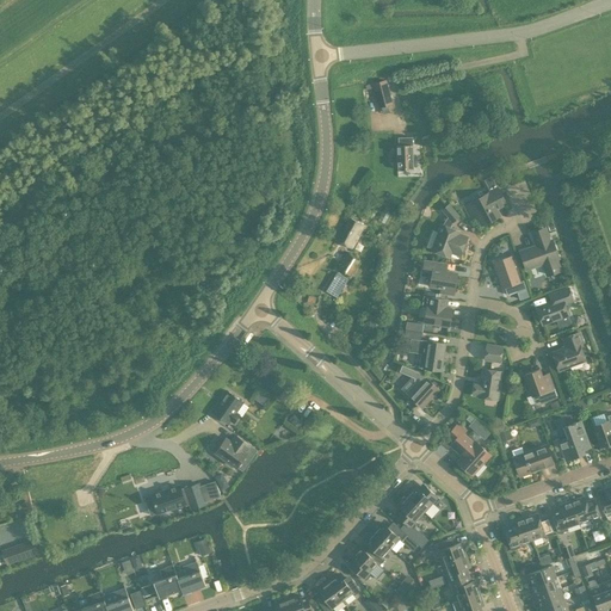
[(374,84),(380,107),(392,104),(386,81),(374,84)]
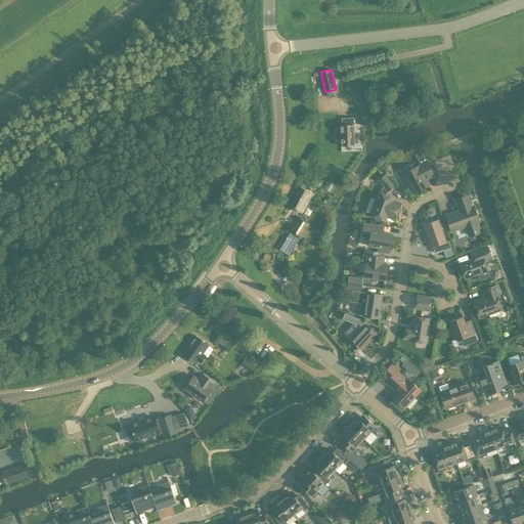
[(342,125),(340,125),(341,146),(354,145),(353,118),(342,119),(342,125)]
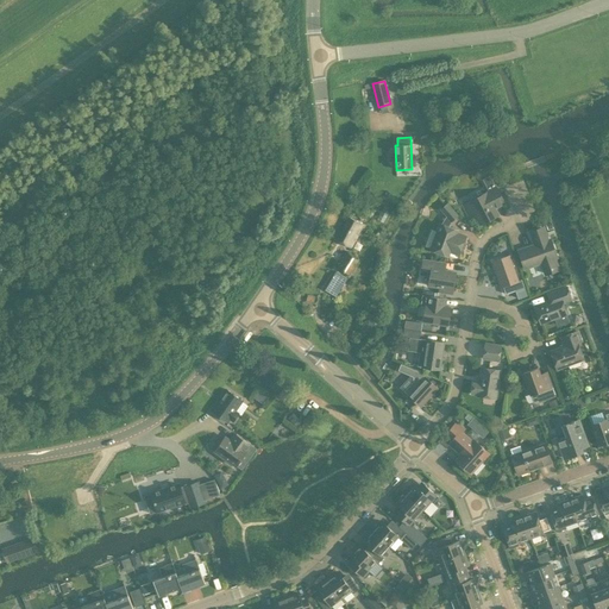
[(495,186),(490,176),(483,180),(488,190),(495,186)]
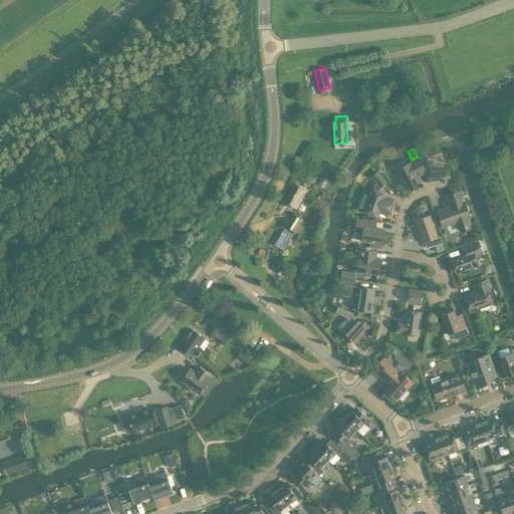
[(417,176),(425,171),(419,159),(392,173),(397,183),(402,180),(406,189),(420,181),(417,176)]
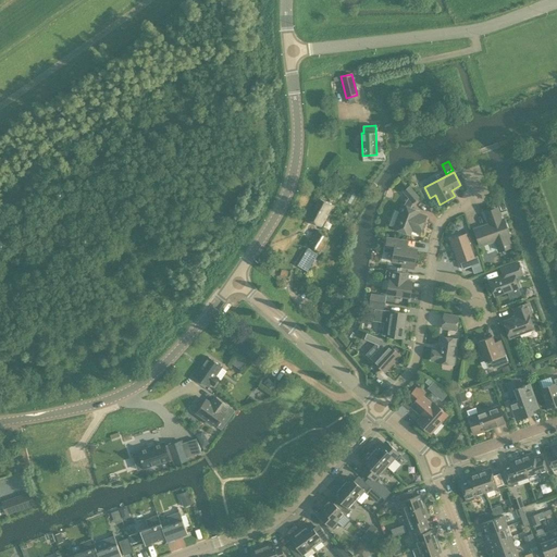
[(420,233),(426,217),(417,213),(418,210),(410,207),(413,202),(418,198),(409,187),(404,192),(409,197),(404,205),(403,205),(394,227),(409,234),(411,230),(420,233)]
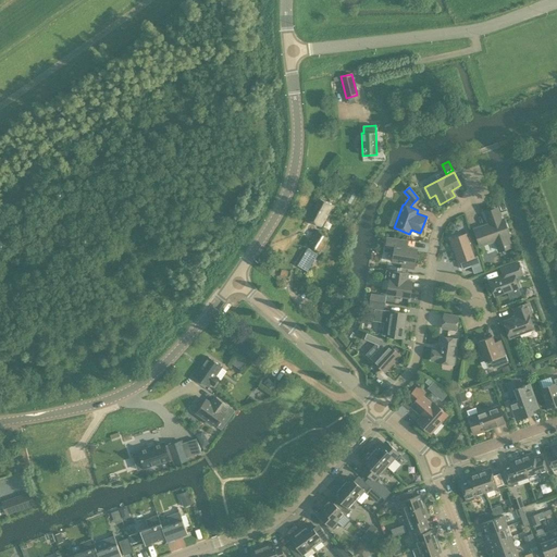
[(325,214),(330,205),(326,203),(318,199),(313,209),(312,209),(307,220),(320,227),(326,215),(325,214)]
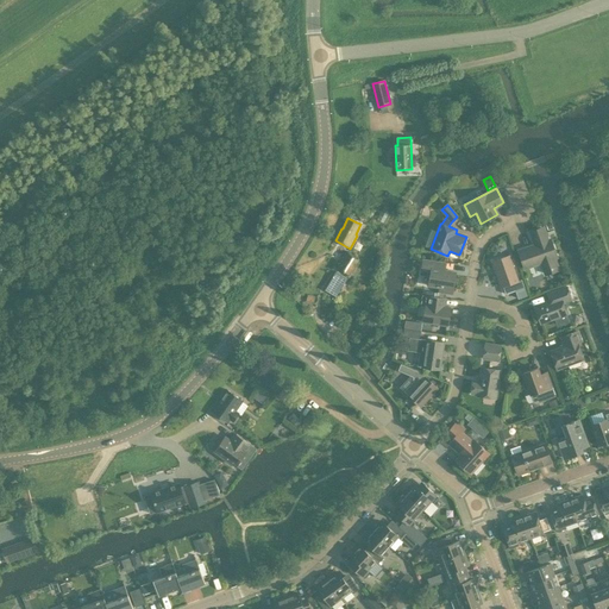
[(546,274),(558,269),(553,258),(556,257),(550,240),(547,242),(544,228),(532,233),(535,245),(520,251),(526,268),(541,262),(546,274)]
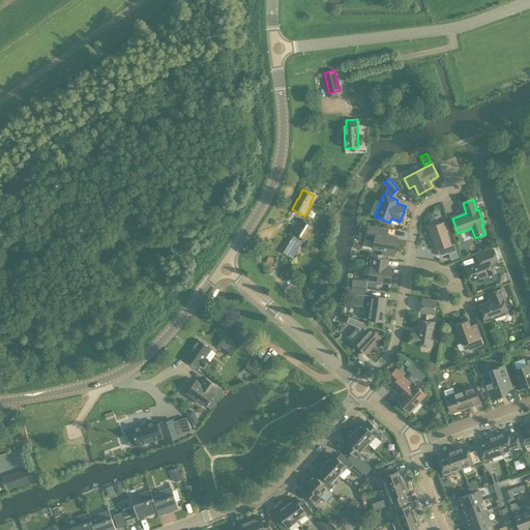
[(303,238),(311,226),(302,221),(294,233),(303,238)]
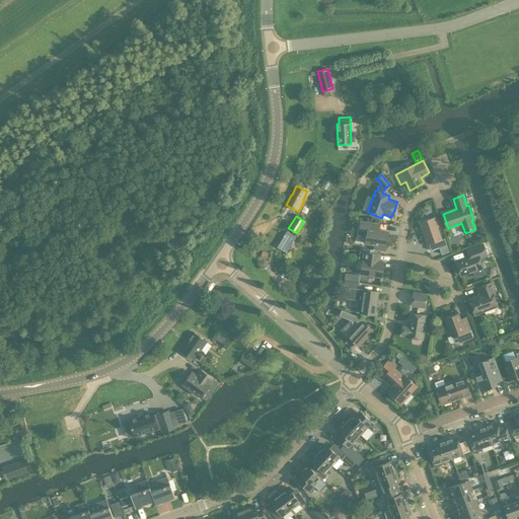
[(431,250),(447,245),(444,238),(442,239),(434,218),(420,223),(428,244),(429,243),(431,250)]
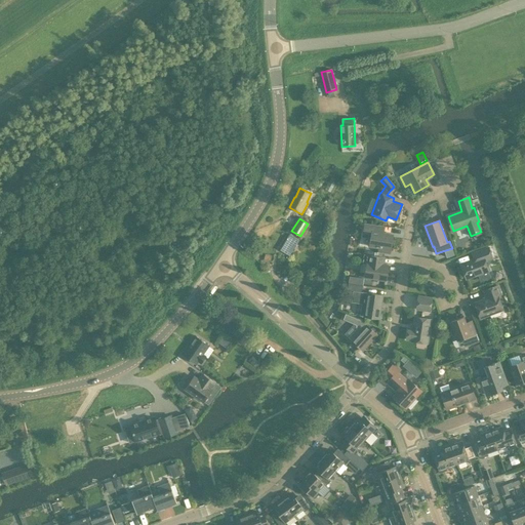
[(390,252),(392,235),(378,233),(379,226),(365,224),(363,236),(371,237),(370,245),(379,247),(378,251),(390,252)]
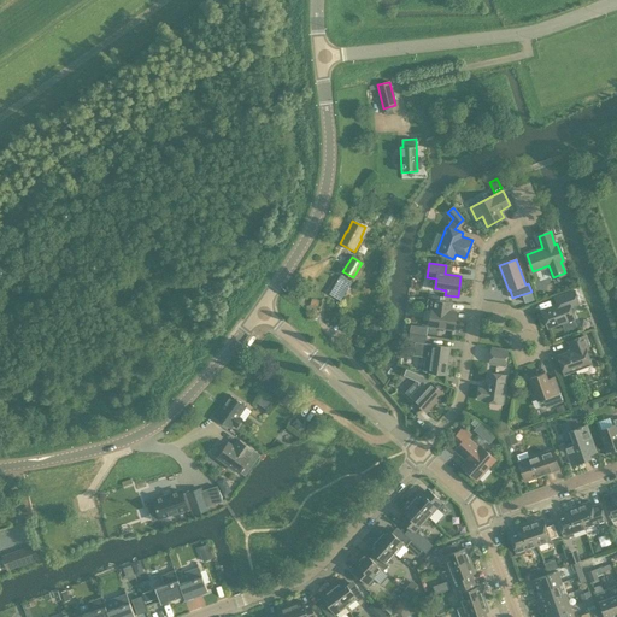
[(340,276),(328,294),(340,300),(351,282),(340,276)]
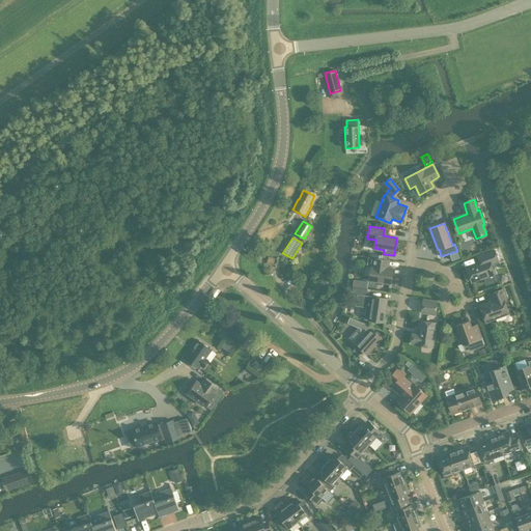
[(491,263),(498,261),(495,250),(477,256),(479,261),(466,267),(472,282),(494,274),(491,263)]
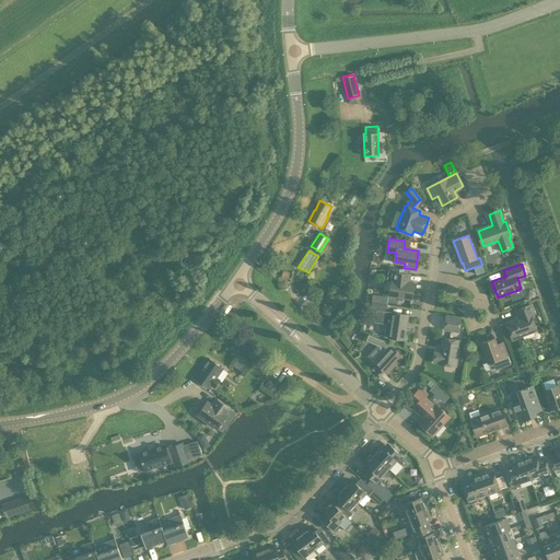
[(410,300),(413,282),(403,280),(404,273),(388,271),(386,281),(392,282),(389,296),(410,300)]
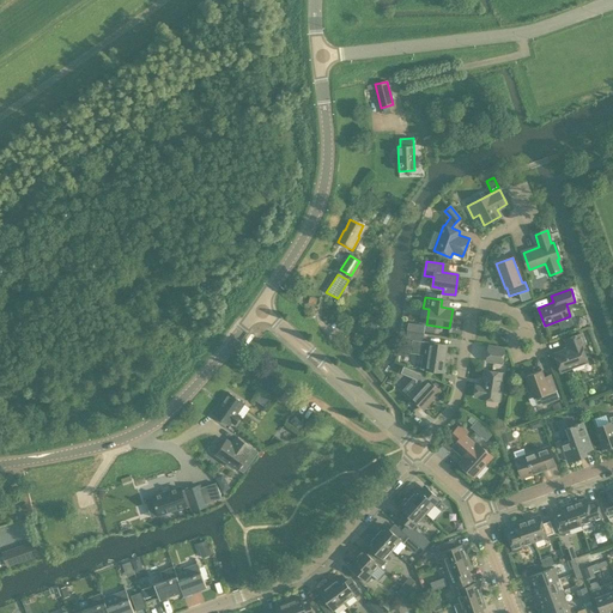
[(406,339),(423,341),(424,333),(407,331),(406,339)]
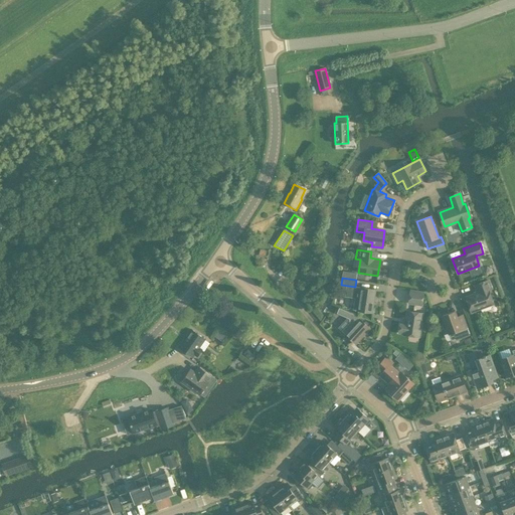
[(471,311),(493,303),(488,290),(491,289),(488,281),(475,285),(478,293),(466,297),(471,311)]
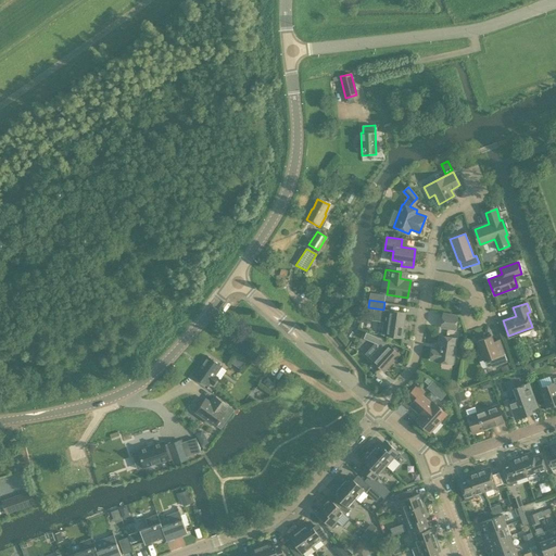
[(388,311),(383,310),(374,308),(373,320),(383,321),(381,333),(384,333),(384,335),(402,337),(405,313),(388,311)]
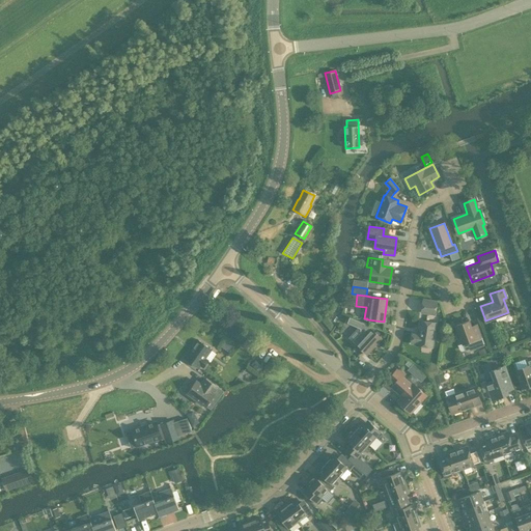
[(435,314),(437,302),(423,300),(421,312),(435,314)]
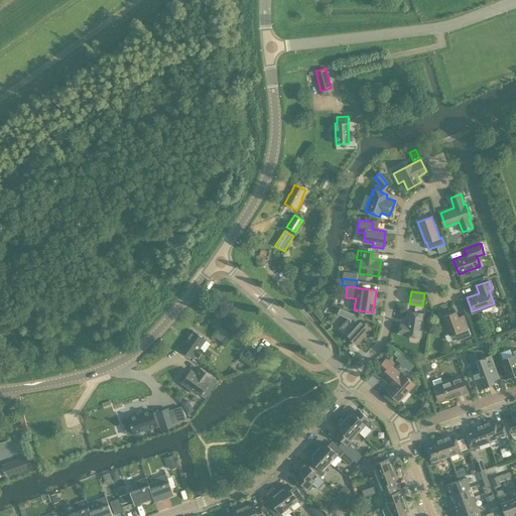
[(338,313),(350,319),(350,323),(342,332),(356,344),(370,329),(356,315),(340,308),(338,313)]
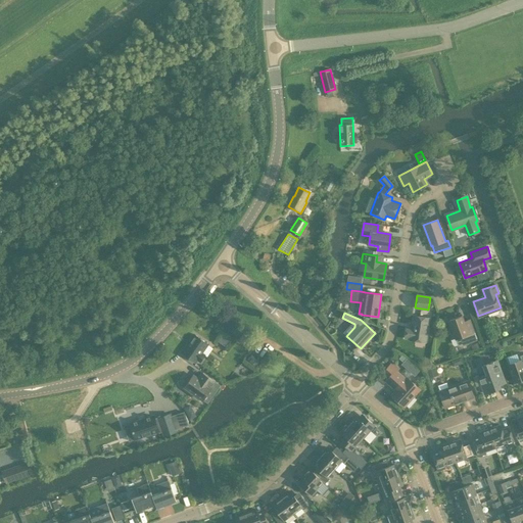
[(425,342),(429,318),(414,316),(413,323),(414,324),(413,328),(407,327),(405,338),(411,339),(411,340),(425,342)]
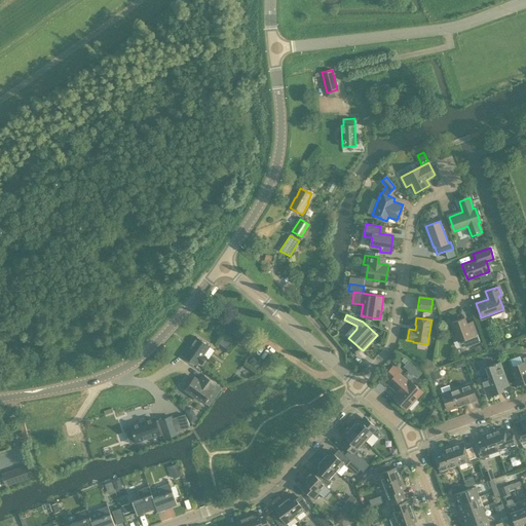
[(229,318),(222,327),(238,340),(245,332),(229,318)]
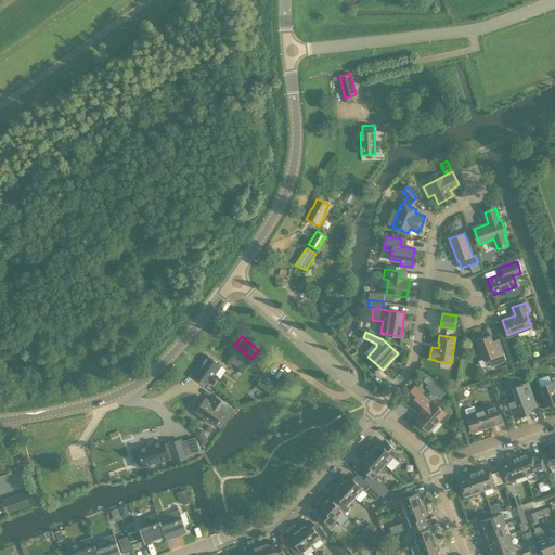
[(480,355),(482,356),(487,366),(489,368),(506,361),(502,348),(495,350),(490,336),(477,340),(480,349),(478,352),(480,355)]
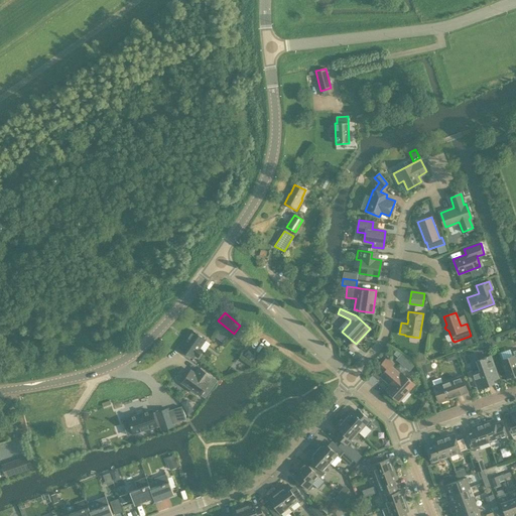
[(195,355),(198,357),(202,351),(199,349),(205,340),(191,331),(187,337),(186,337),(183,342),(179,348),(192,357),(195,355)]
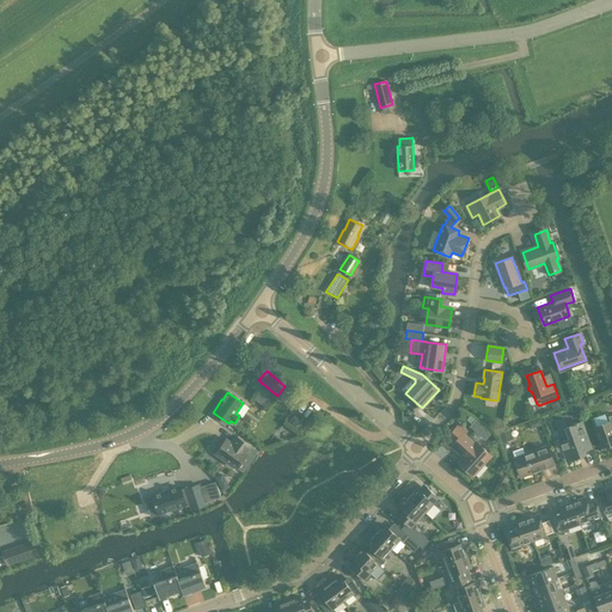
[(268,401),(259,395),(255,401),(263,407),(268,401)]
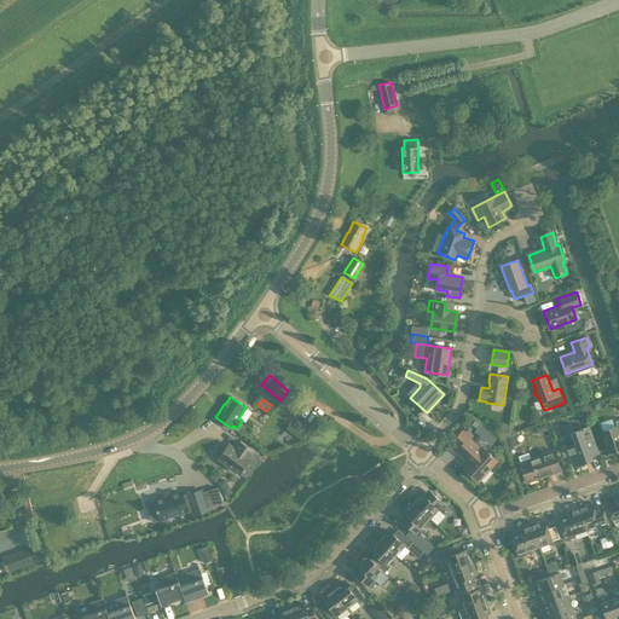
[(584,409),(586,416),(597,412),(595,405),(584,409)]
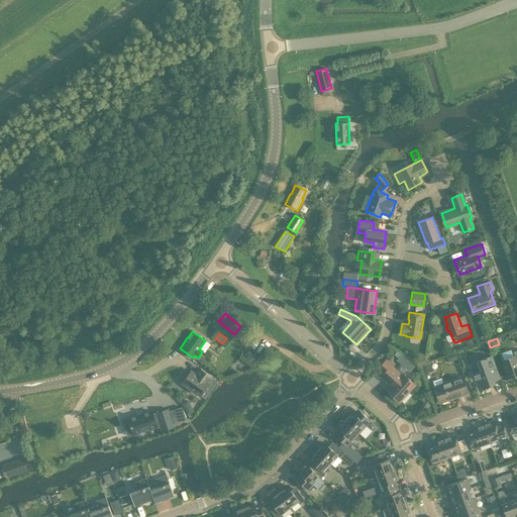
[(516,350),(514,352),(515,355),(502,360),(508,379),(516,375),(516,350)]
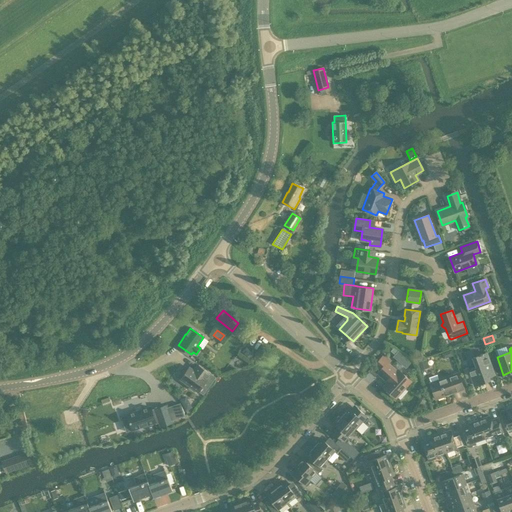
[(246,348),(242,352),(251,359),(254,355),(246,348)]
